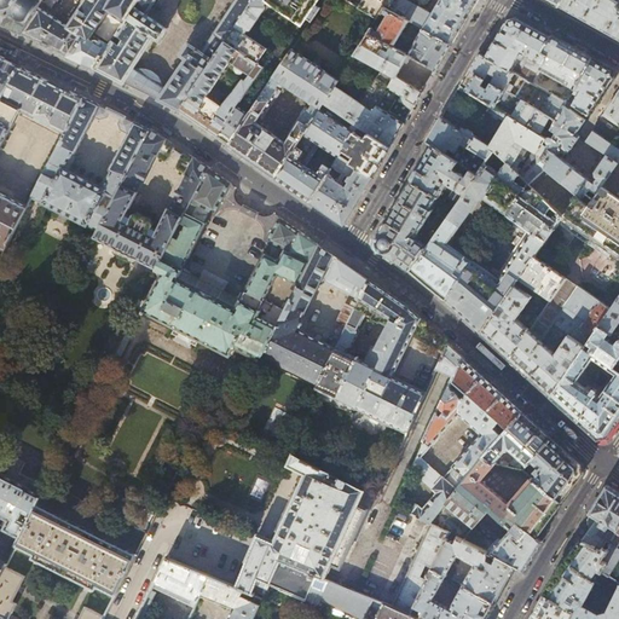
[(0,0),(0,22),(4,24),(21,33),(39,6),(42,0),(0,0)]
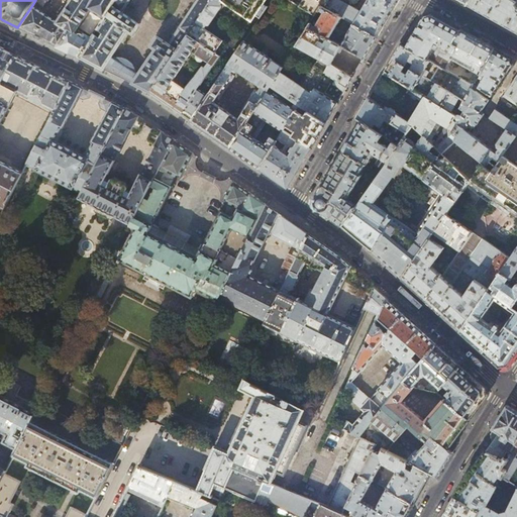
[(73,0),(59,22),(32,5),(17,27),(31,34),(55,45),(79,57),(115,0),(73,0)]
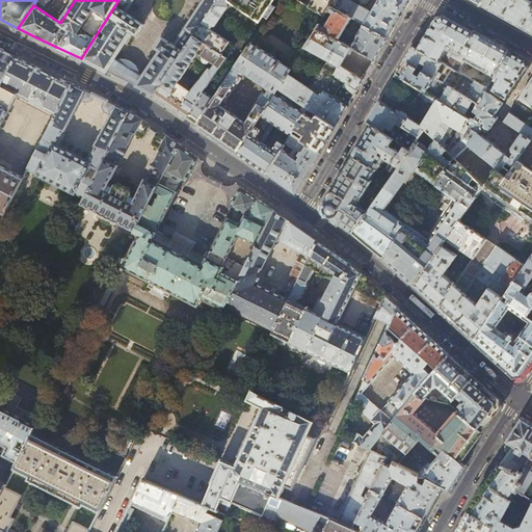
[(118,0),(81,58),(120,78),(153,95),(193,36),(216,0),(118,0)]
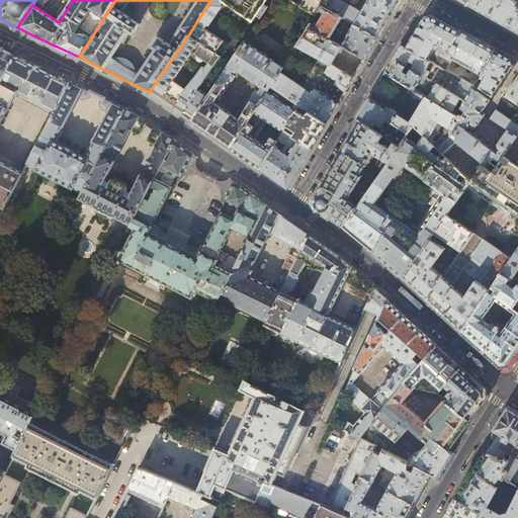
[(265,0),(210,0),(188,35),(214,53),(223,40),(204,28),(206,24),(207,25),(209,25),(222,7),(222,5),(220,4),(223,1),(234,9),(234,10),(240,13),(252,21),(265,0)]
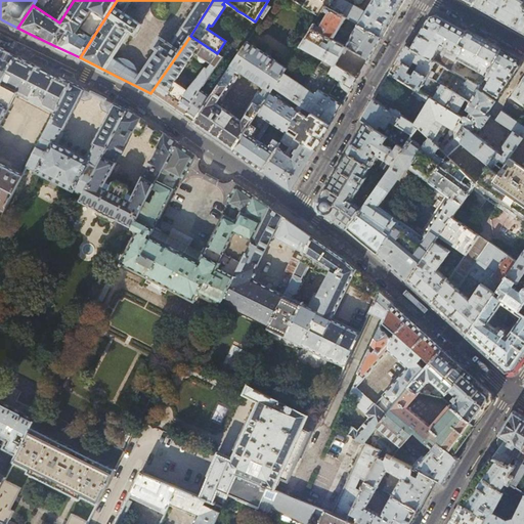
[(307,0),(303,7),(319,16),(326,6),(331,8),(335,0),(307,0)]
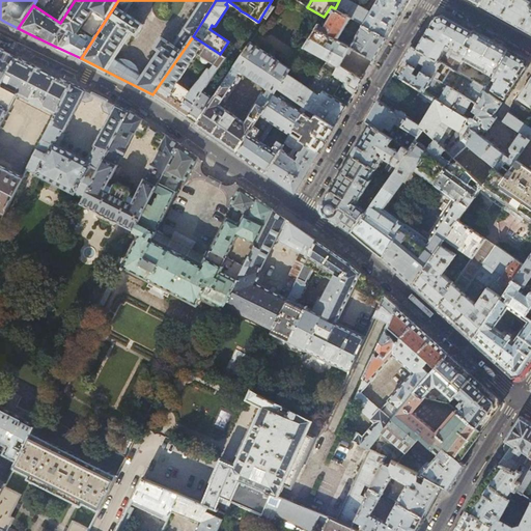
[(410,0),(339,0),(335,8),(352,18),(358,21),(387,38),(400,17),(410,0)]
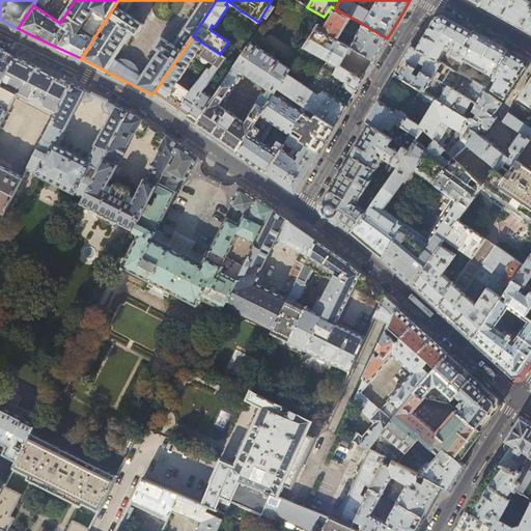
[(530,0),(469,0),(480,6),(480,5),(530,33),(530,0)]
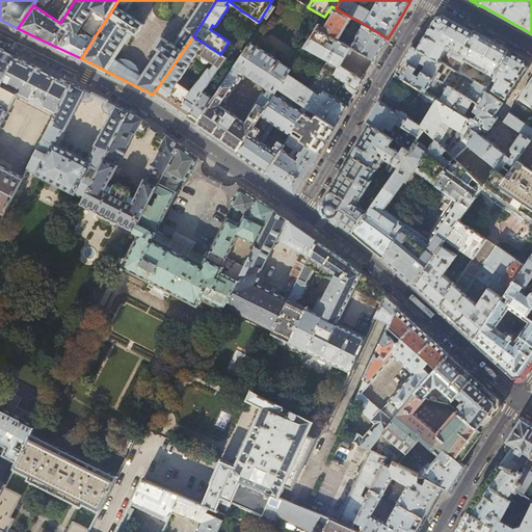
[(355,41),(343,33),(352,18),(336,8),(331,6),(324,17),(317,28),(351,47),(375,60),(381,49),(388,38),(358,21),(356,25),(363,28),(355,41)]
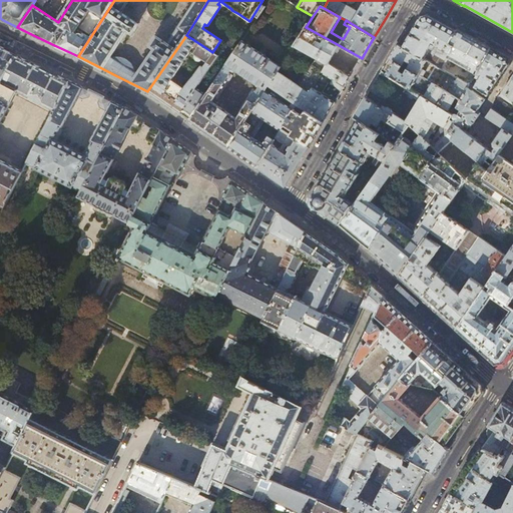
[(429,14),(421,16),(413,30),(403,47),(432,63),(437,66),(442,69),(448,58),(454,45),(450,43),(457,30),(429,14)]
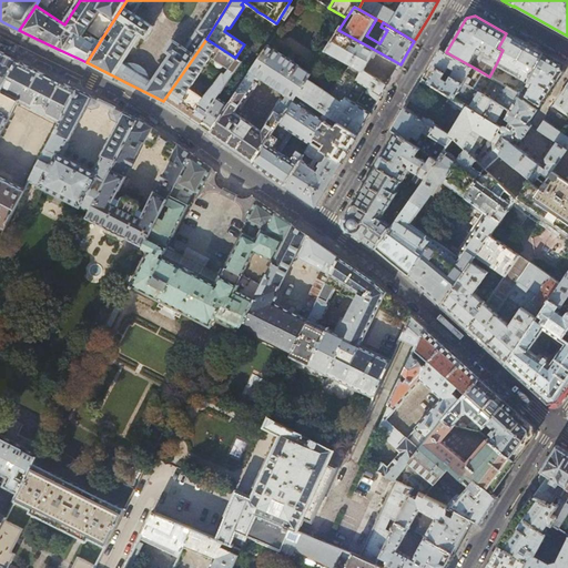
[(375,50),(338,30),(325,50),(351,64),(331,94),(307,79),(297,94),(330,115),(333,118),(362,70),(363,71),(375,50)]
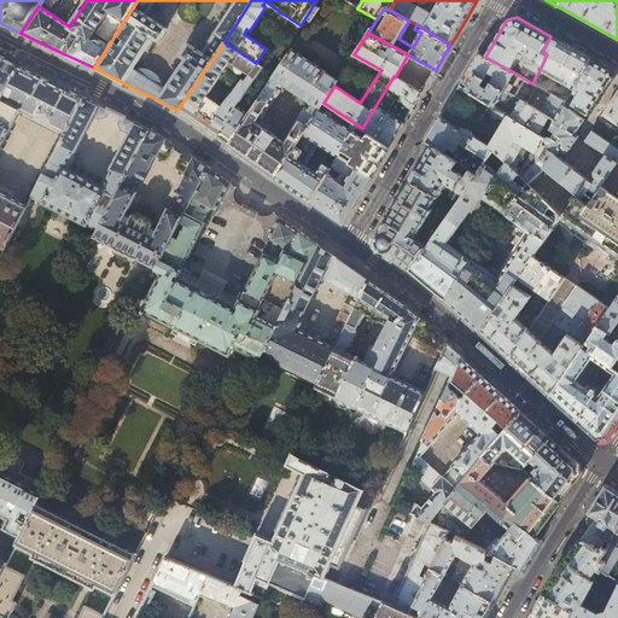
[(592,58),(551,36),(542,52),(547,54),(540,70),(575,89),(592,58)]
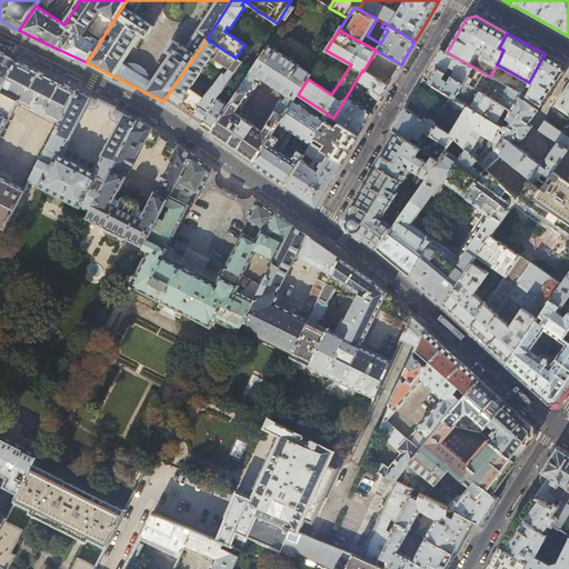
[(199,126),(219,96),(241,61),(236,58),(207,39),(163,101),(180,112),(199,126)]
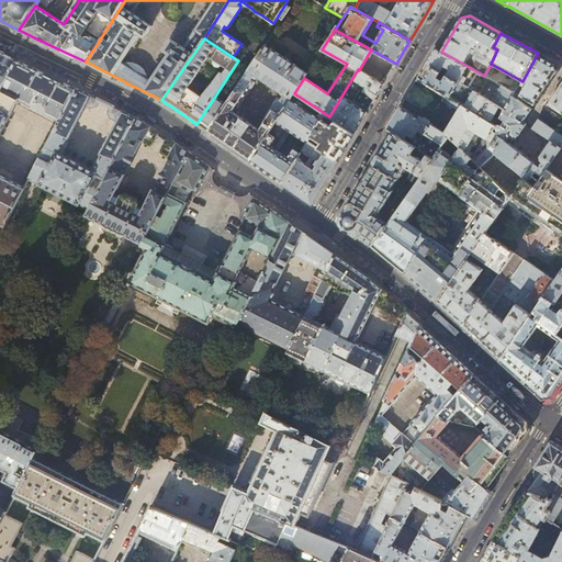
[(294,93),(304,78),(307,74),(266,45),(227,102),(208,132),(227,145),(250,161),(294,93)]
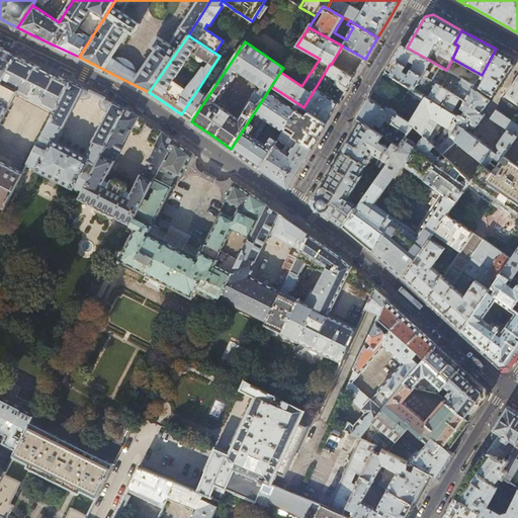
[(397,52),(393,58),(399,61),(426,77),(436,83),(465,100),(472,88),(473,86),(446,70),(441,67),(436,76),(431,72),(436,64),(407,48),(401,45),(397,52)]
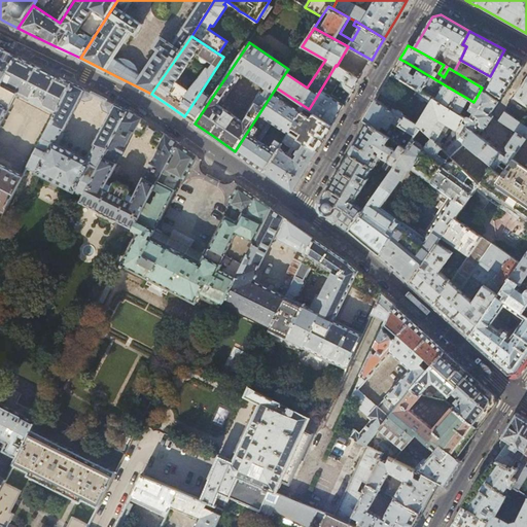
[(0,85),(15,56),(0,47),(0,85)]
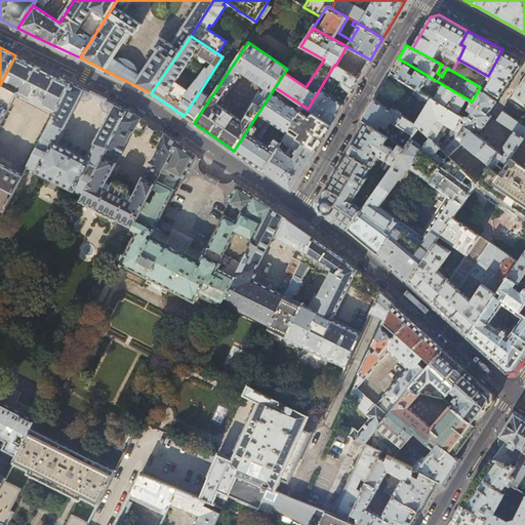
[(520,58),(502,49),(488,76),(489,76),(493,78),(487,87),(500,97),(521,67),(520,58)]
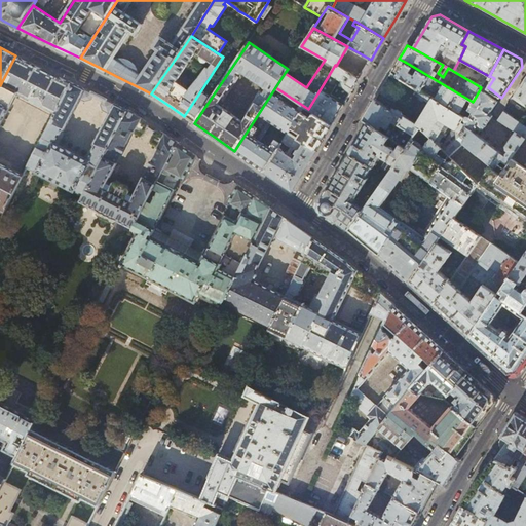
[(43,69),(15,55),(0,85),(0,217),(2,219),(15,192),(25,175),(0,161),(0,126),(17,94),(55,113),(71,82),(43,69)]
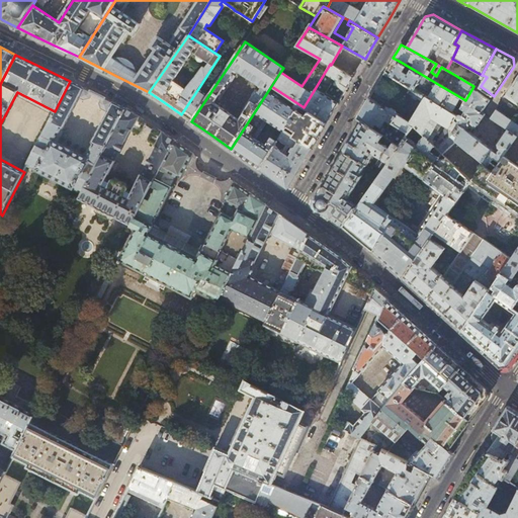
[(426,77),(399,61),(393,58),(389,65),(385,72),(411,87),(415,89),(417,85),(420,86),(426,77)]
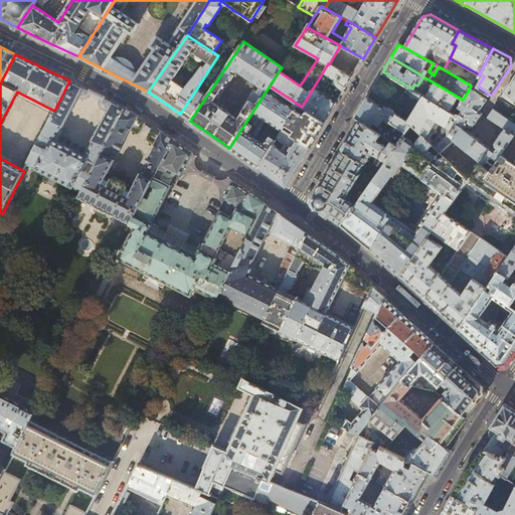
[(328,63),(302,107),(308,111),(325,123),(339,98),(338,99),(338,98),(337,99),(335,97),(333,101),(322,94),(329,81),(337,88),(337,89),(342,91),(341,92),(343,92),(351,77),(329,64),(328,63)]
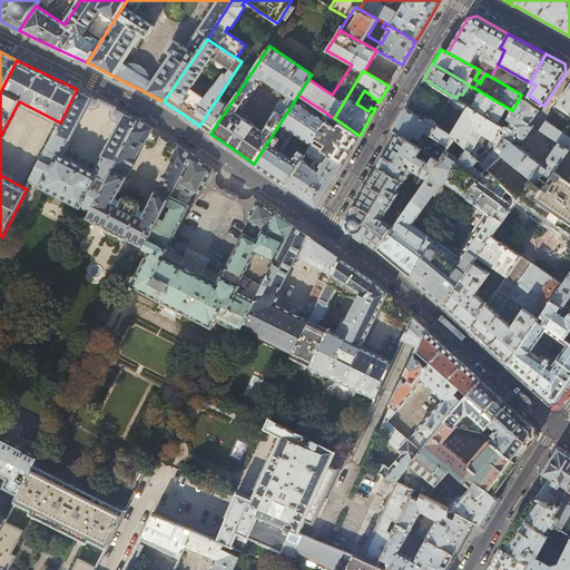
[(569,115),(569,84),(556,106),(569,115)]
